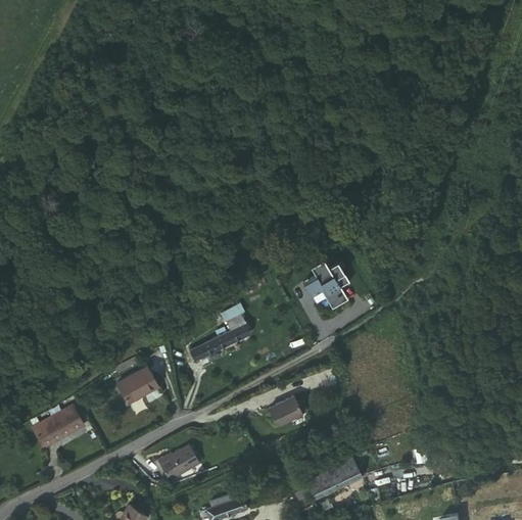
[(311,282),(304,286),(307,293),(318,289),(327,309),(343,300),(337,287),(346,283),(337,262),(328,266),(323,256),(310,263),(314,272),(307,275),(311,282)]
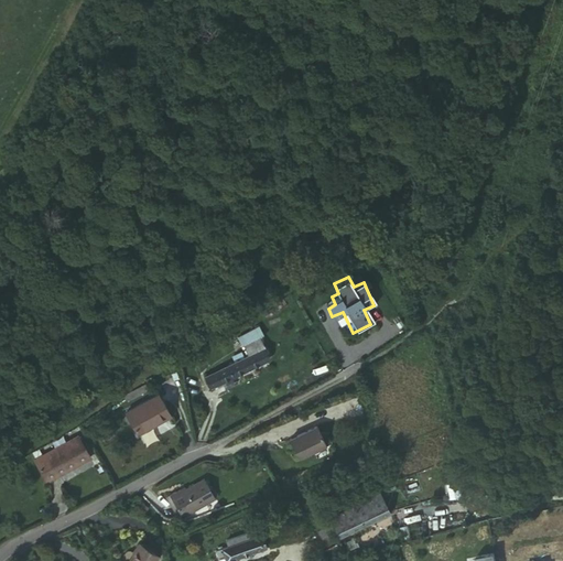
[(257,333),(239,341),(244,349),(258,343),(261,342),(257,333)]
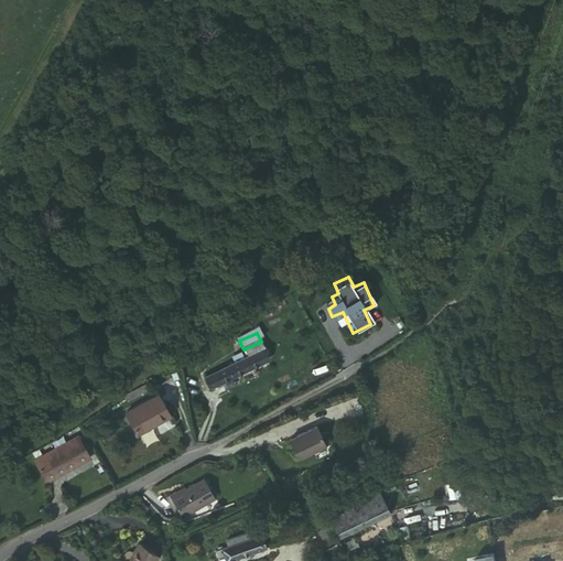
[(268,363),(258,343),(244,349),(248,359),(205,380),(209,390),(268,363)]
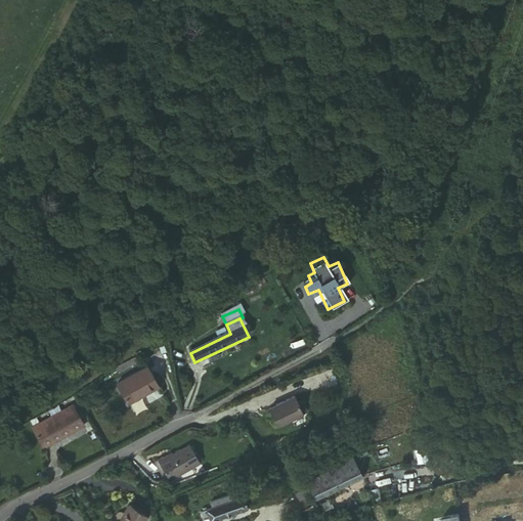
[(147,370),(120,388),(132,408),(161,389),(147,370)]
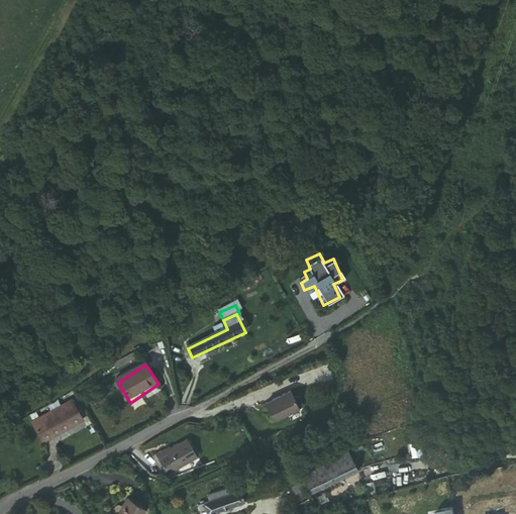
[(292,392),(267,403),(276,422),(300,410),(292,392)]
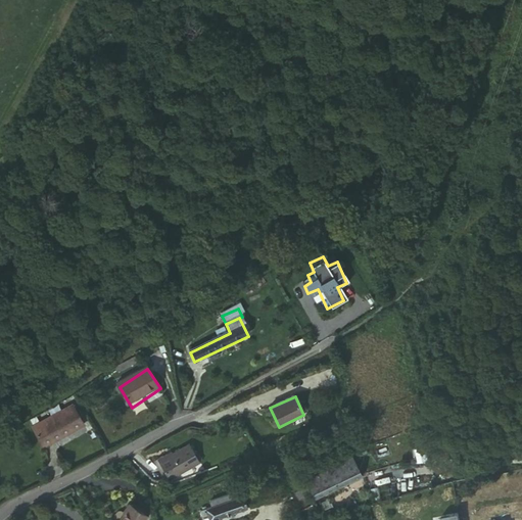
[(42,447),(54,441),(48,431),(76,416),(69,406),(30,428),(42,447)]
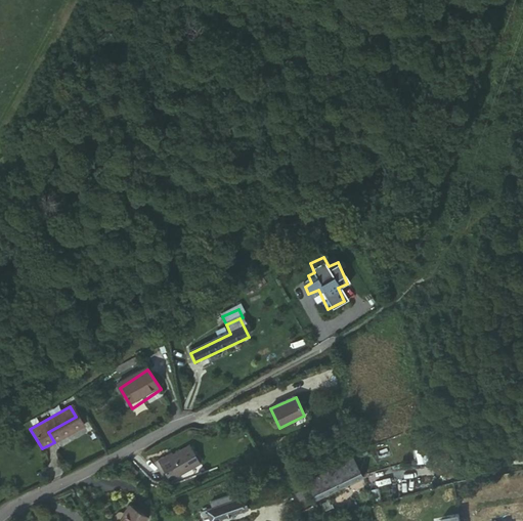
[(81,426),(76,417),(48,432),(54,442),(81,426)]
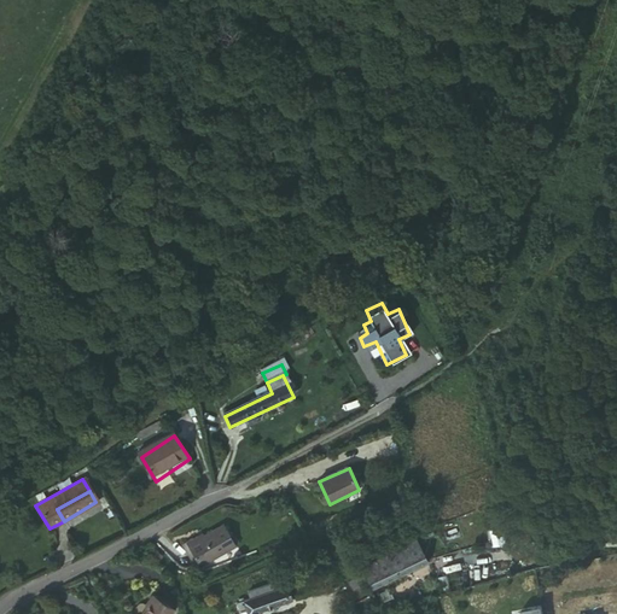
[(197,536),(186,542),(199,567),(236,547),(223,525),(198,538),(197,536)]
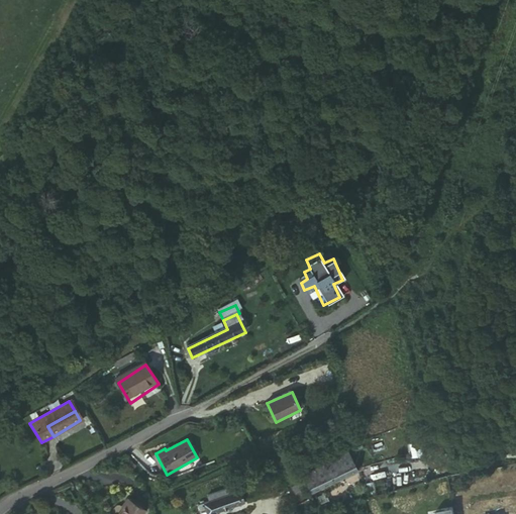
[(358,473),(348,454),(325,466),(328,471),(315,477),(315,480),(308,484),(313,495),(358,473)]
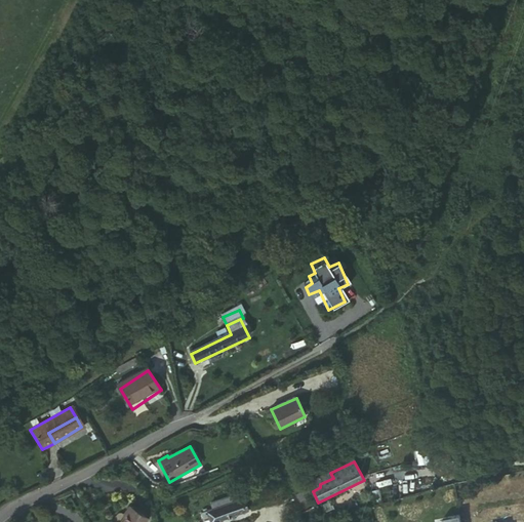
[(307,490),(297,494),(305,508),(313,504),(307,490)]
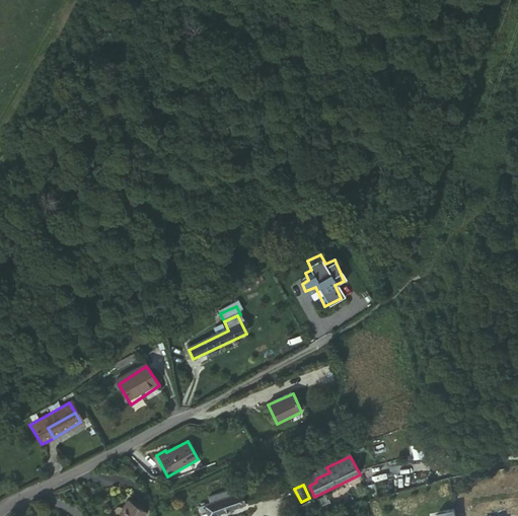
[(247,499),(244,492),(199,509),(202,515),(208,514),(208,515),(220,515),(244,507),(241,501),(247,499)]
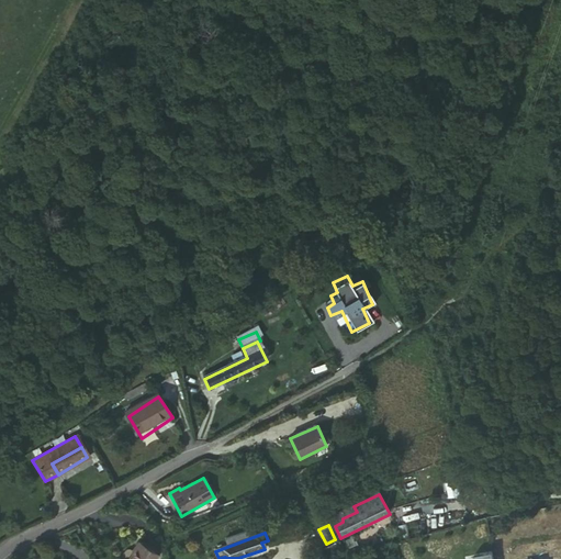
[(152,558),(135,547),(126,558),(152,558)]
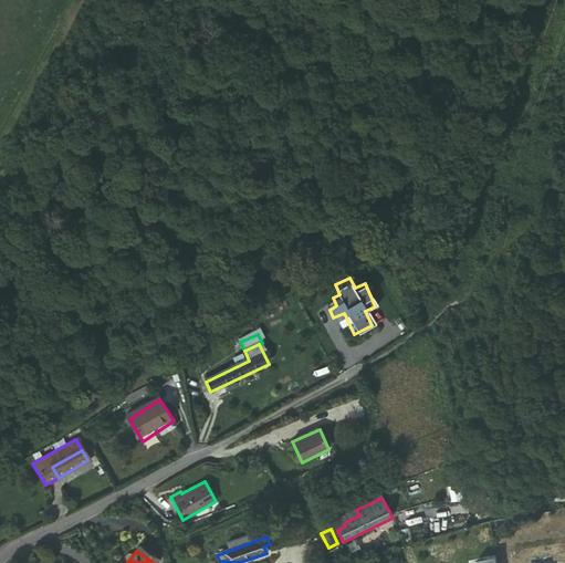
All buildings are outlined.
